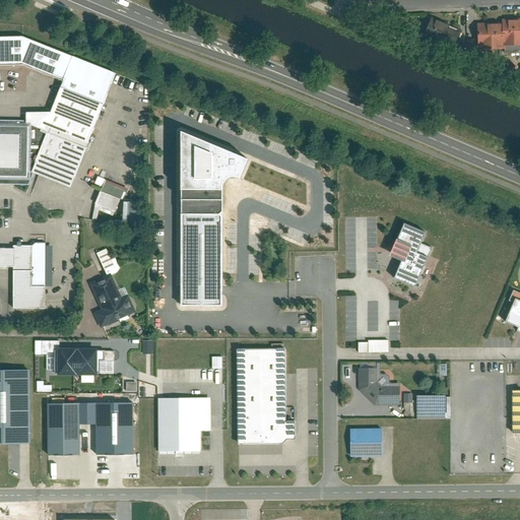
[(503,22),(503,46),(519,45),(519,17),(502,18),(503,22)]
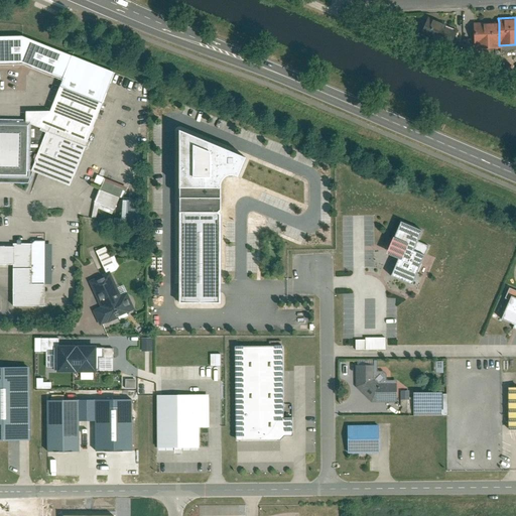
[(455,30),(429,19),(422,35),(447,46),(455,30)]
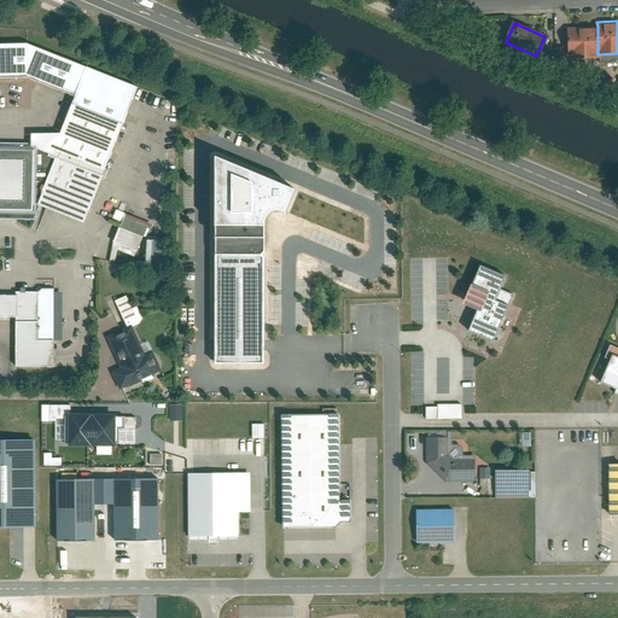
[(598,27),(570,28),(570,56),(598,54),(598,27)]
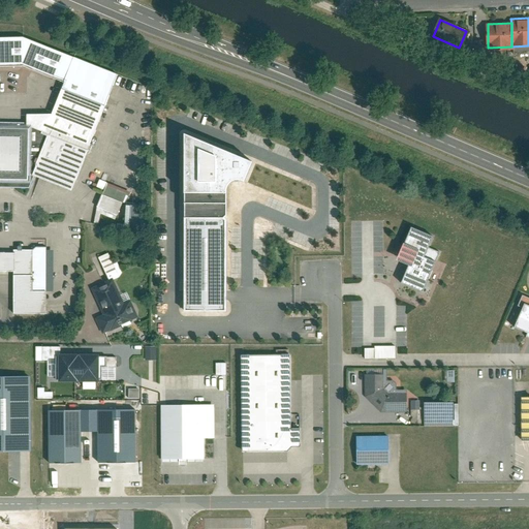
[(0,66),(23,66),(64,83),(62,88),(105,105),(118,74),(23,37),(0,37),(0,66)]
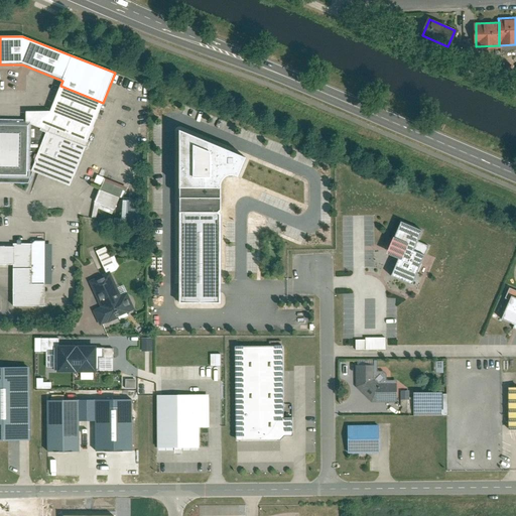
[(26,122),(48,131),(87,147),(103,103),(60,86),(49,111),(26,111),(26,118),(26,122)]
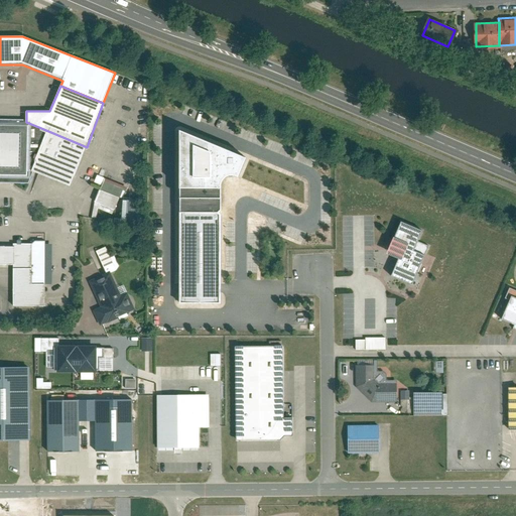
[(26,122),(26,118),(0,117),(0,126),(27,127),(26,174),(0,173),(0,182),(29,183),(33,172),(30,171),(48,131),(26,122)]
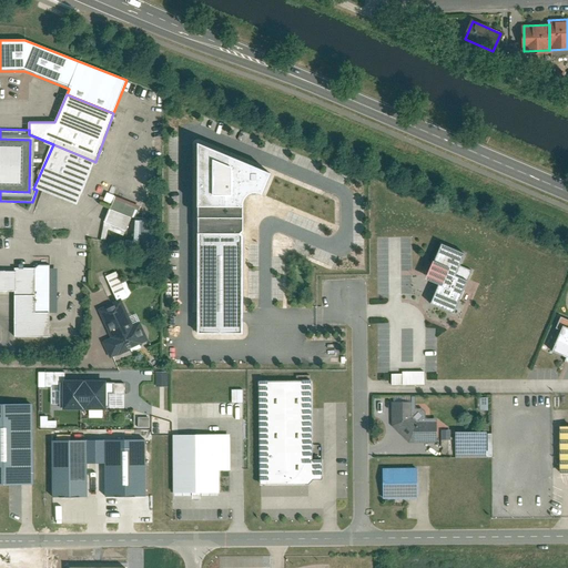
[(0,139),(0,191),(29,192),(30,140),(0,139)]
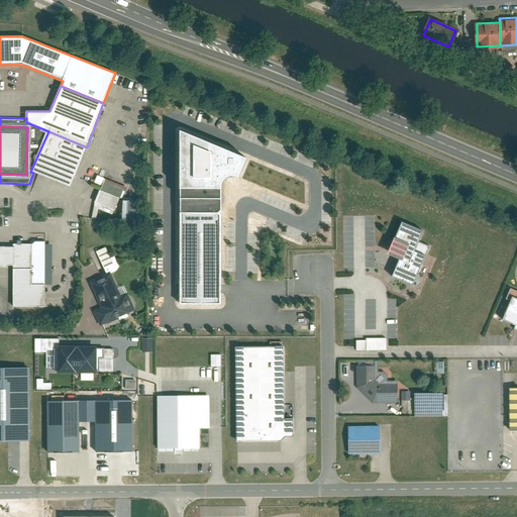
[(87,147),(48,131),(30,172),(33,173),(70,188),(87,147)]
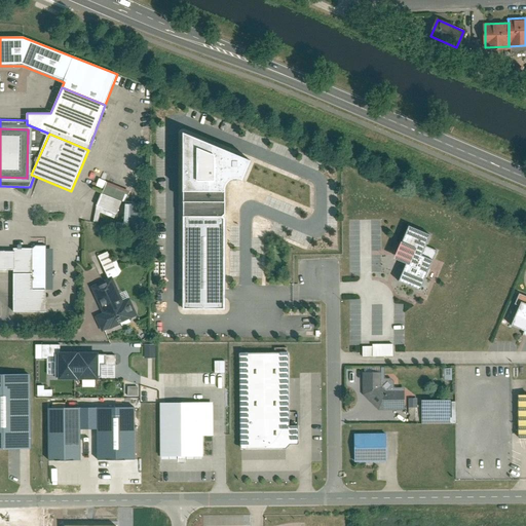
[(256,163),(184,134),(184,291),(184,309),(226,310),(226,285),(226,193),(227,187),(232,182),(240,178),(250,179),(256,163)]
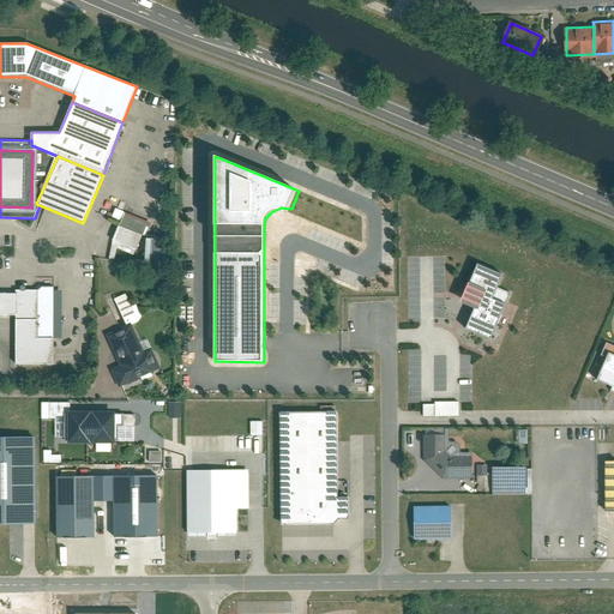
[(136,227),(110,217),(104,233),(130,242),(136,227)]
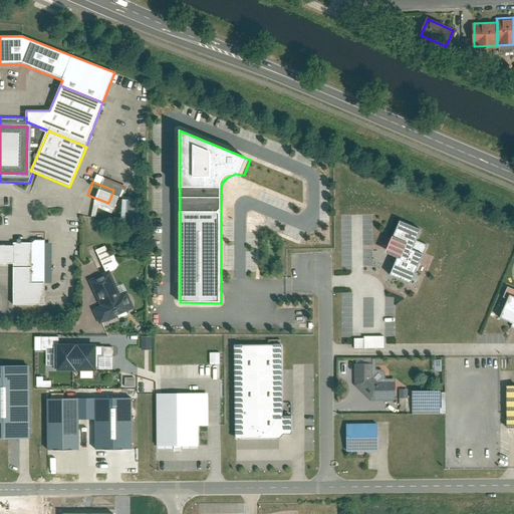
[(132,206),(136,206),(136,200),(116,199),(116,223),(132,223),(132,206)]
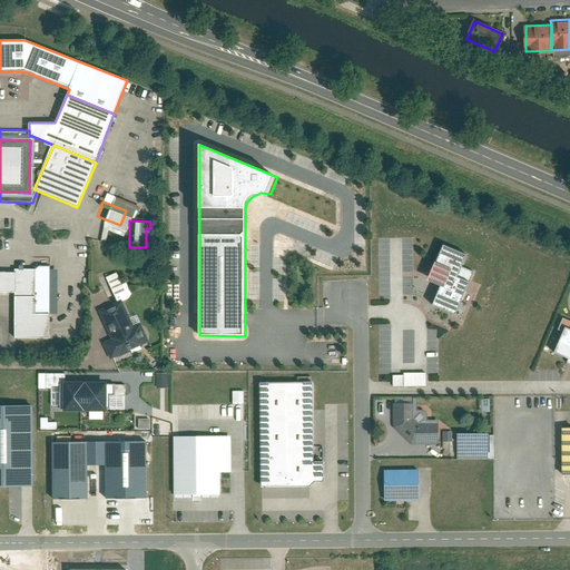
[(465,258),(441,247),(426,279),(441,286),(431,307),(455,317),(471,283),(458,277),(465,258)]
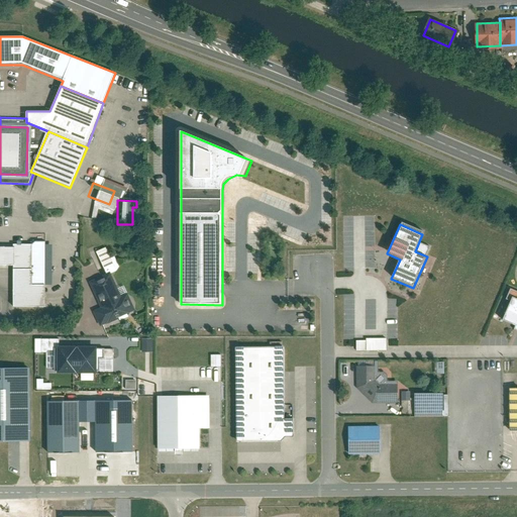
[(0,267),(12,268),(12,246),(0,246),(0,267)]
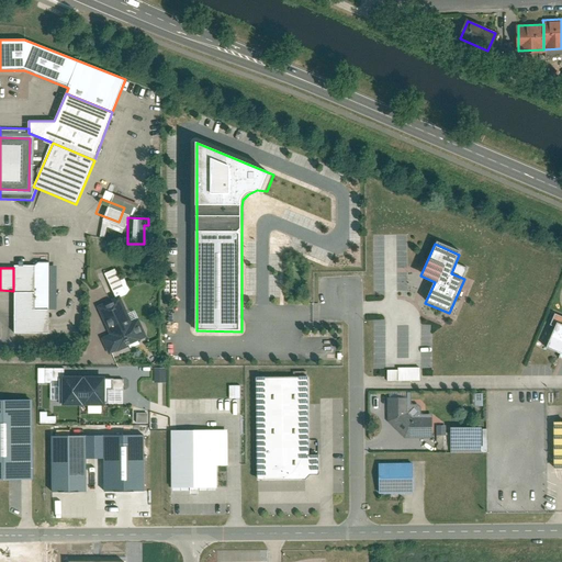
[(13,326),(13,336),(48,336),(48,326),(48,312),(46,312),(34,312),(34,284),(35,268),(13,268),(13,291),(13,326)]
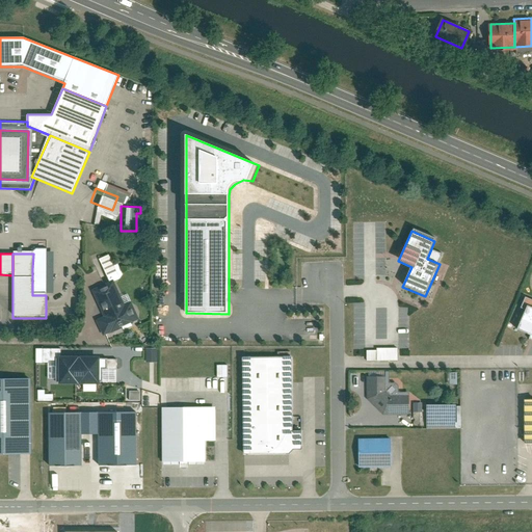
[(32,269),(32,295),(44,295),(44,269),(32,269)]
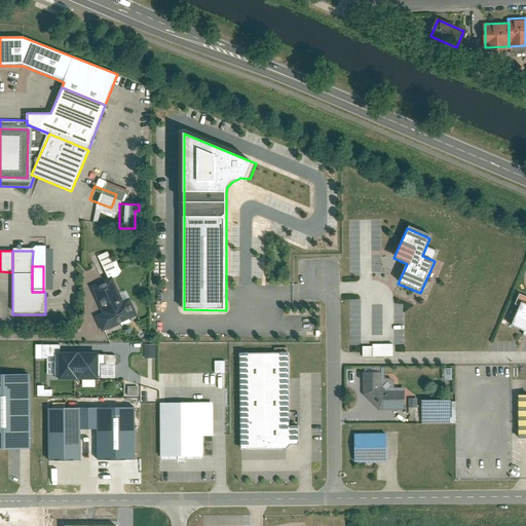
[(129,323),(128,320),(129,318),(129,317),(133,316),(125,302),(122,303),(111,279),(92,288),(105,314),(97,317),(103,330),(110,327),(111,328),(121,323),(122,326),(129,323)]
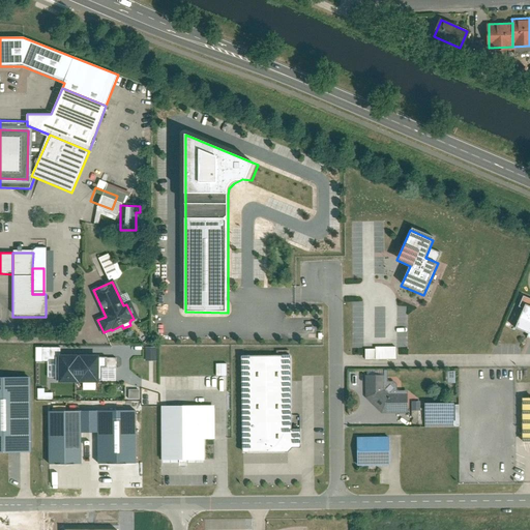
[(523,307),(514,327),(527,332),(525,337),(529,339),(529,299),(523,297),(519,305),(523,307)]
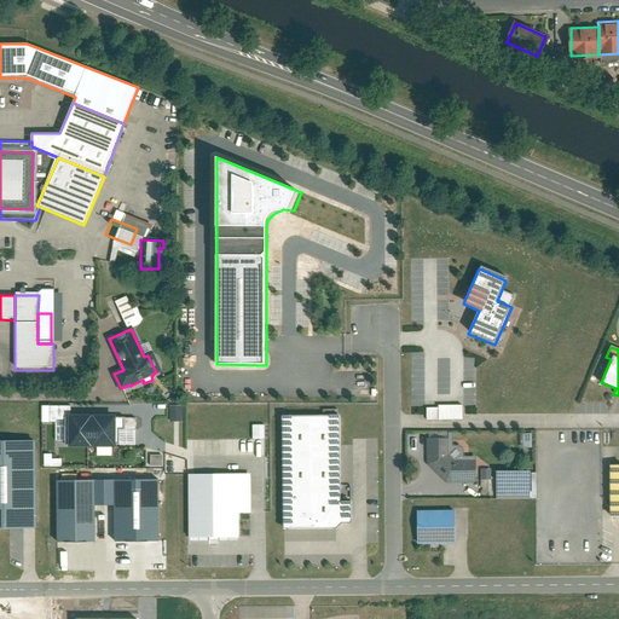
[(183,421),(183,404),(168,405),(168,421),(183,421)]
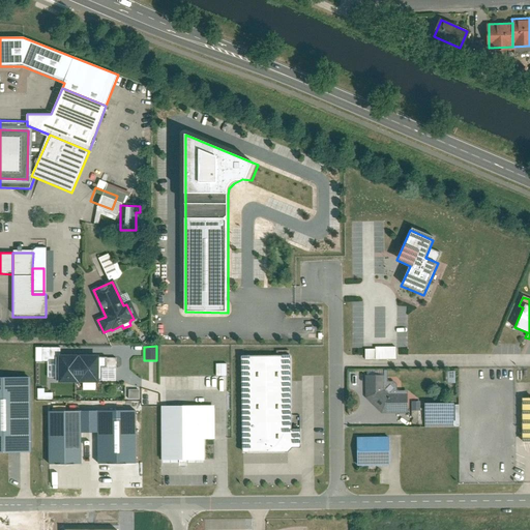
[(363,347),(363,359),(396,359),(396,347),(363,347)]
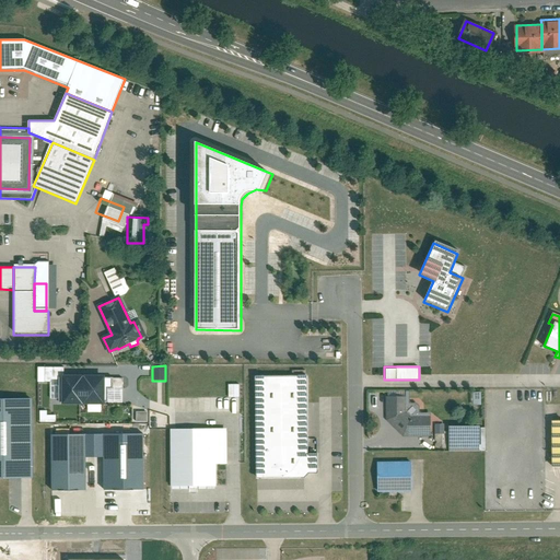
[(83,375),(62,375),(62,403),(83,403),(83,375)]
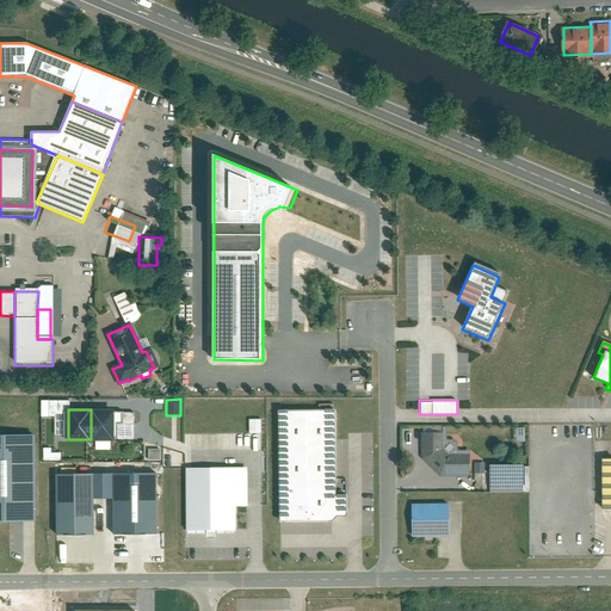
[(115,409),(91,409),(91,439),(115,439),(115,409)]
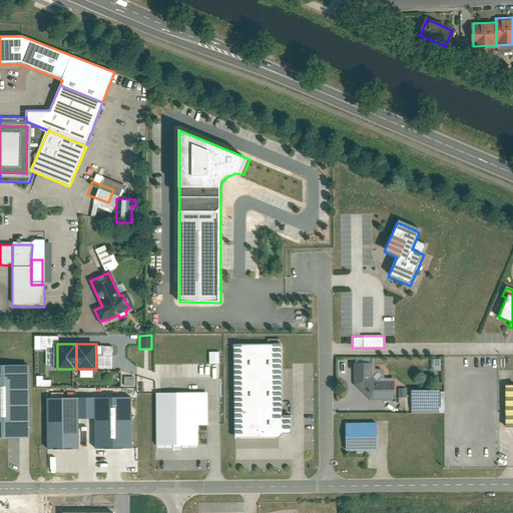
[(281,346),(234,346),(235,438),(280,437),(283,433),(290,433),(290,417),(281,417),(281,346)]
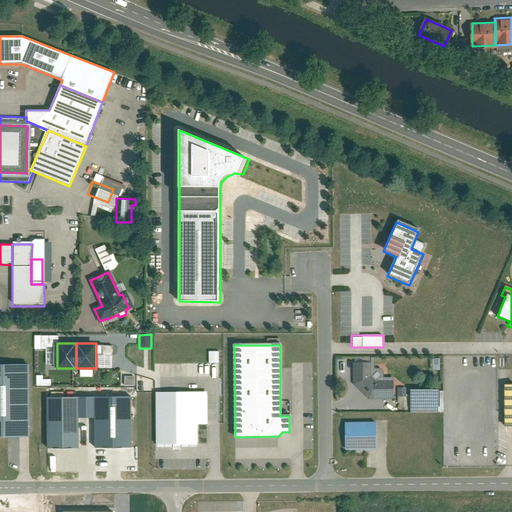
[(219,363),(219,351),(207,351),(207,363),(219,363)]
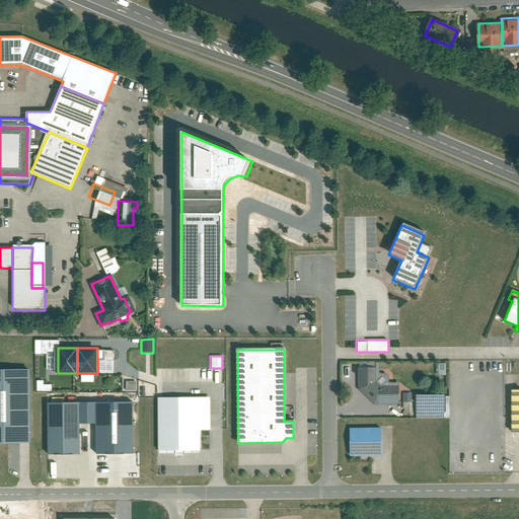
[(360,369),(360,389),(374,402),(397,402),(397,386),(381,386),(376,382),(376,369),(360,369)]
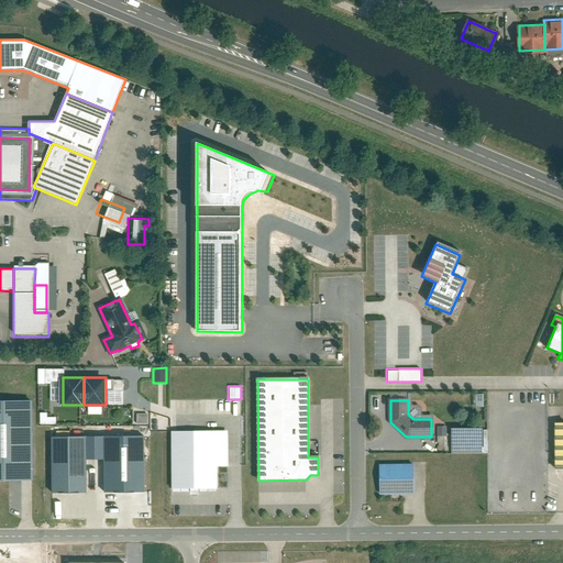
[(32,401),(0,401),(0,479),(33,479),(32,401)]
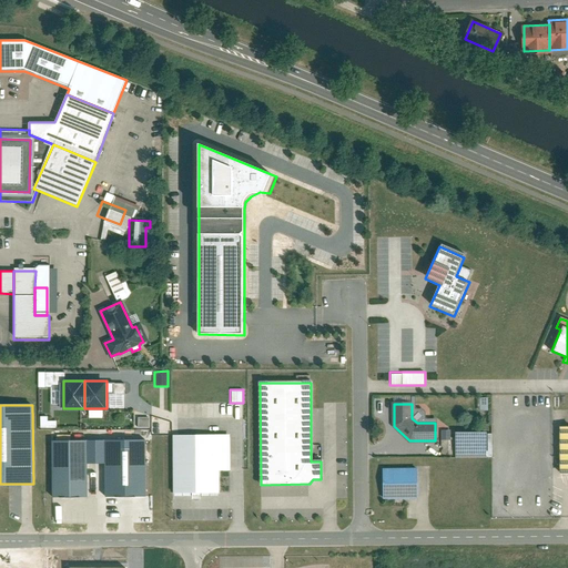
[(56,427),(56,421),(48,421),(48,416),(39,416),(39,427),(56,427)]
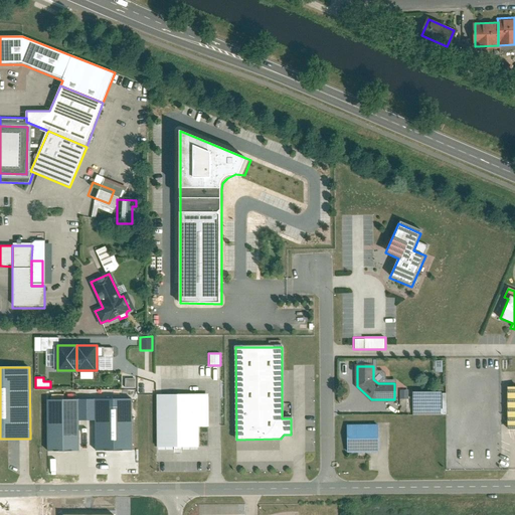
[(124,378),(124,387),(134,387),(134,378),(124,378)]
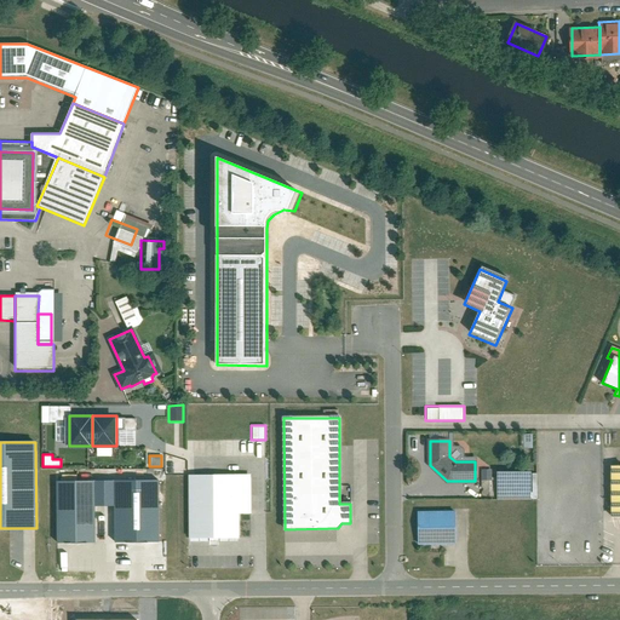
[(528,474),(499,474),(499,499),(528,499),(528,474)]
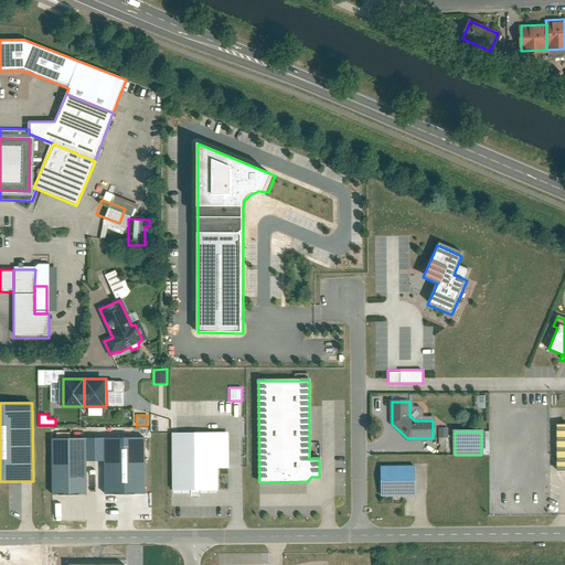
[(225,433),(173,434),(173,491),(215,491),(215,468),(225,468),(225,433)]
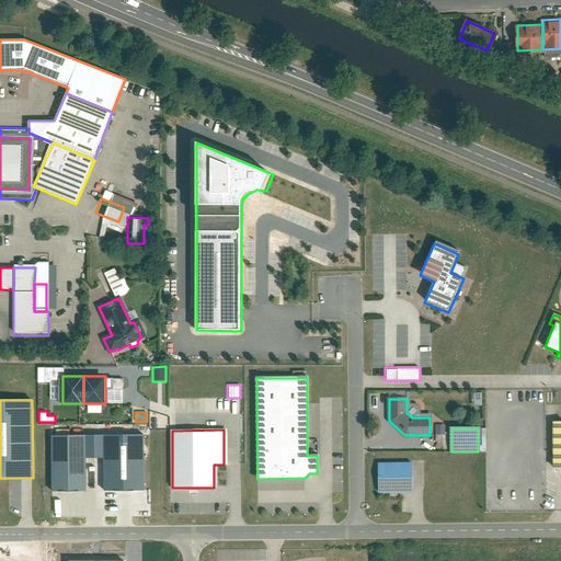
[(144,434),(104,435),(104,458),(104,491),(144,491),(144,434)]
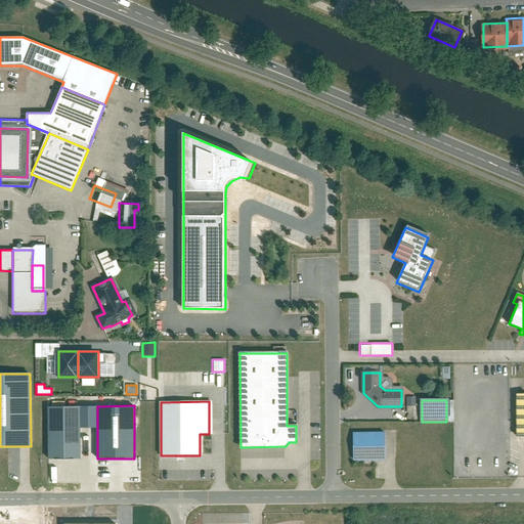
[(80,406),(48,406),(49,460),(80,460),(80,428),(80,406)]
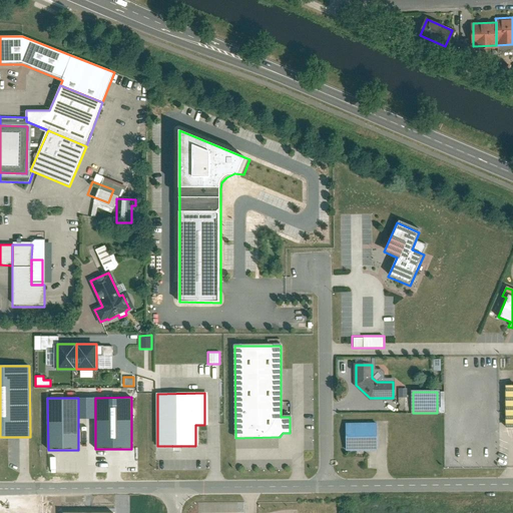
[(95,398),(78,398),(78,419),(95,419),(95,398)]
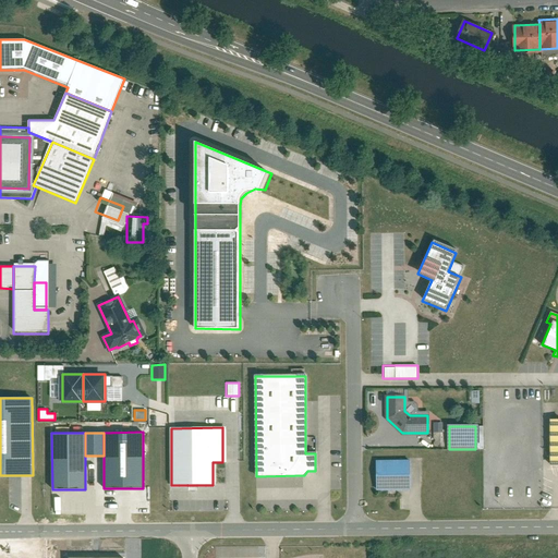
[(410,461),(376,461),(377,489),(411,489),(410,461)]
